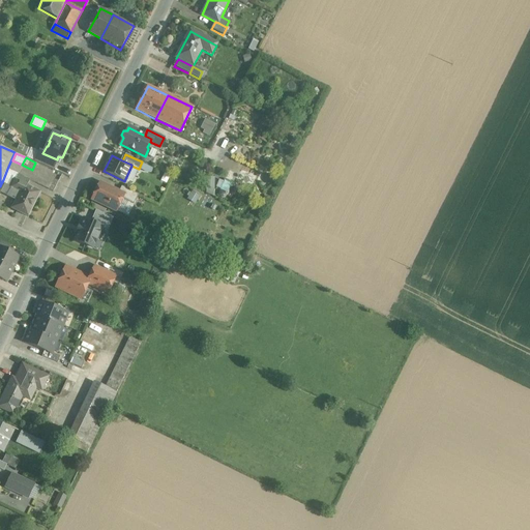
[(2,182),(12,187),(16,180),(19,175),(7,169),(2,182)]
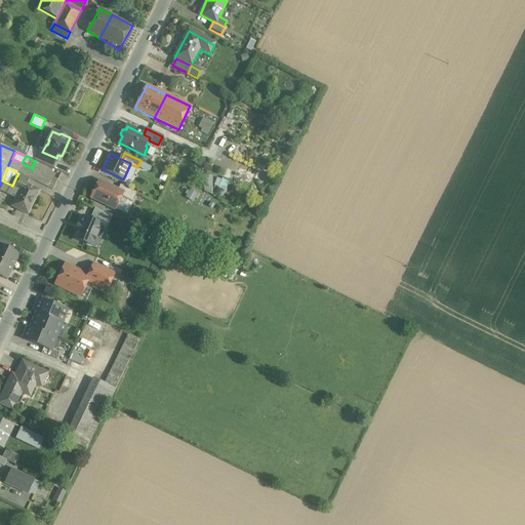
[(30,178),(18,173),(15,178),(27,184),(30,178)]
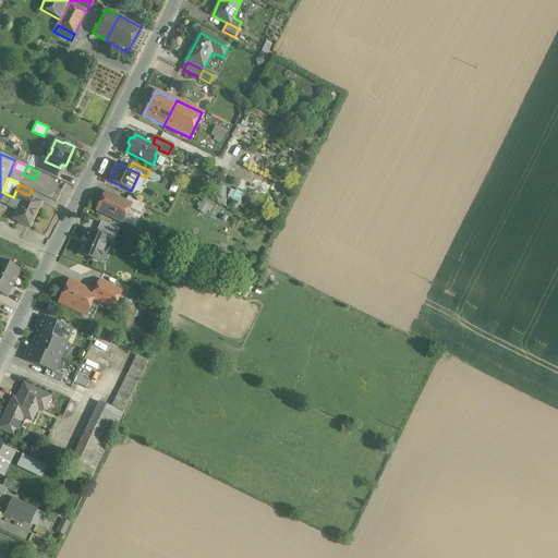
[(240,202),(244,193),(231,187),(228,197),(240,202)]
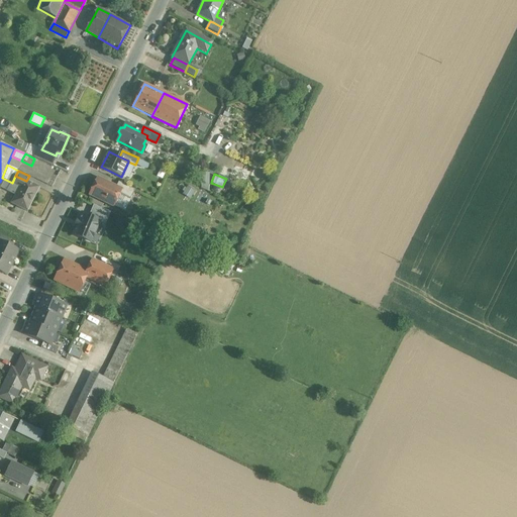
[(15,176),(12,183),(14,184),(10,193),(16,195),(12,204),(27,211),(39,187),(26,181),(15,176)]
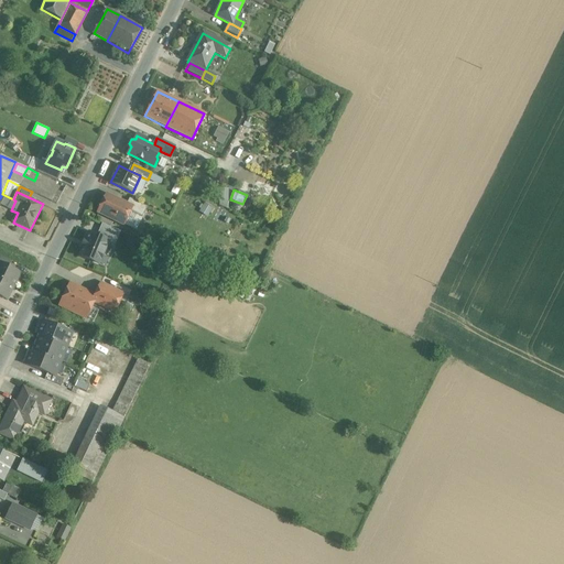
[(127,204),(107,194),(101,205),(99,205),(98,208),(99,210),(98,213),(123,225),(130,210),(132,207),(127,204)]
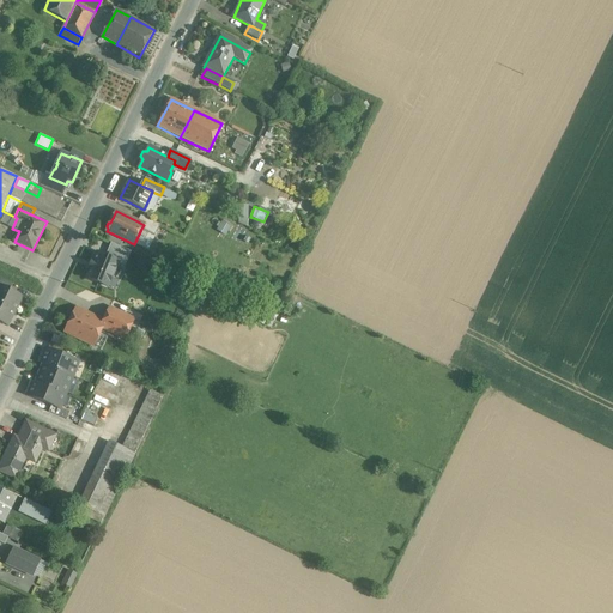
[(161,225),(140,216),(138,222),(144,225),(141,229),(155,236),(161,225)]
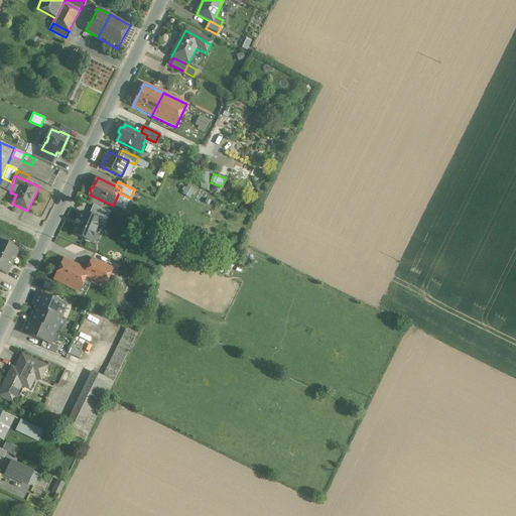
[(187,185),(182,192),(190,199),(196,191),(187,185)]
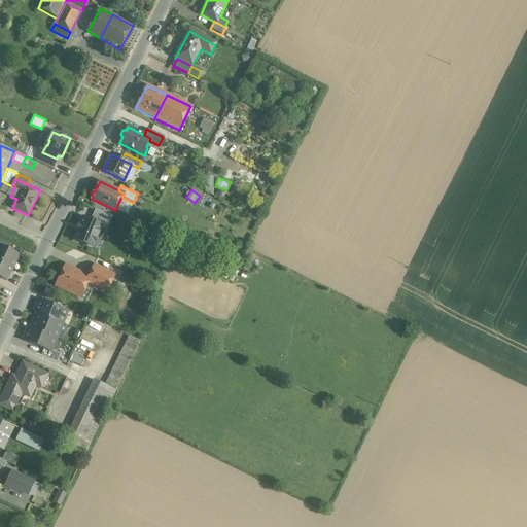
[(82,216),(72,240),(93,248),(102,226),(107,229),(112,216),(95,210),(91,219),(82,216)]
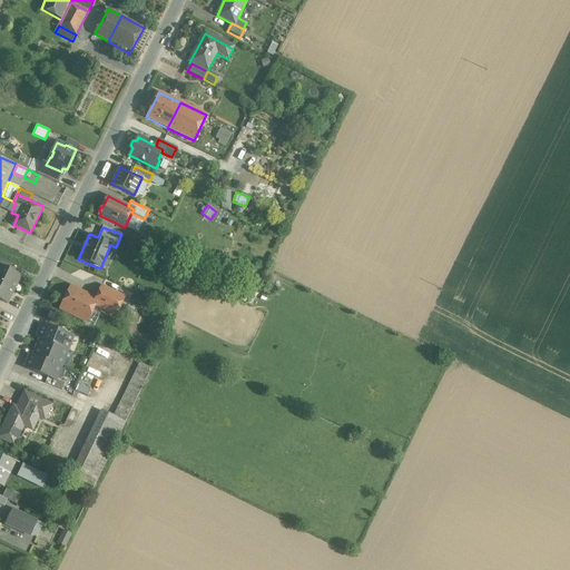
[(12,264),(0,257),(0,265),(9,271),(12,264)]
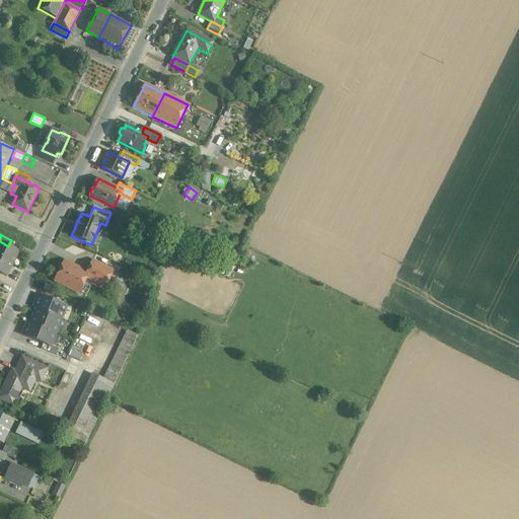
[(8,246),(0,241),(0,257),(12,264),(18,250),(8,246)]
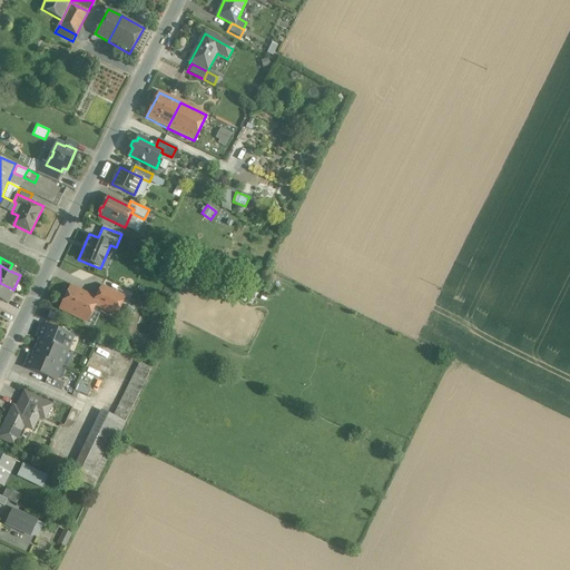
[(13,290),(0,283),(0,300),(7,304),(13,290)]
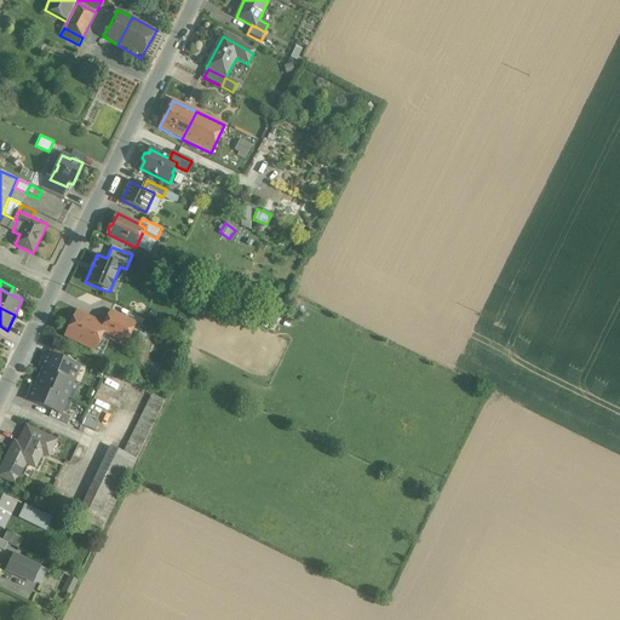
[(127,319),(112,311),(104,326),(105,326),(103,332),(118,339),(127,319)]
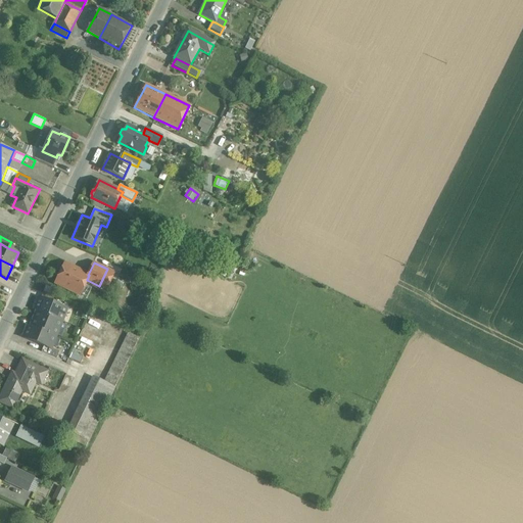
[(88,275),(65,264),(55,283),(65,288),(64,289),(69,291),(69,290),(80,295),(87,280),(89,275),(88,275)]
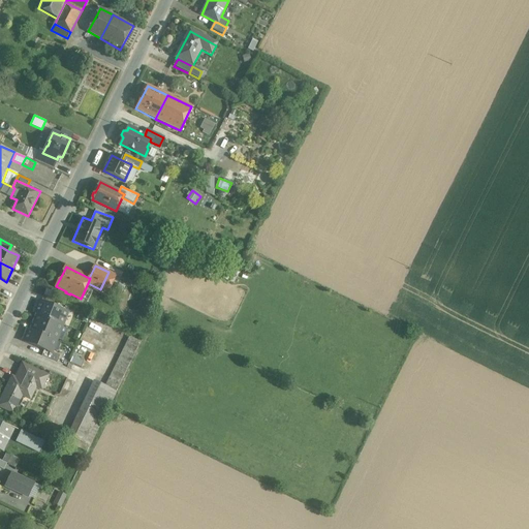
[(109,272),(100,289),(106,292),(115,275),(109,272)]
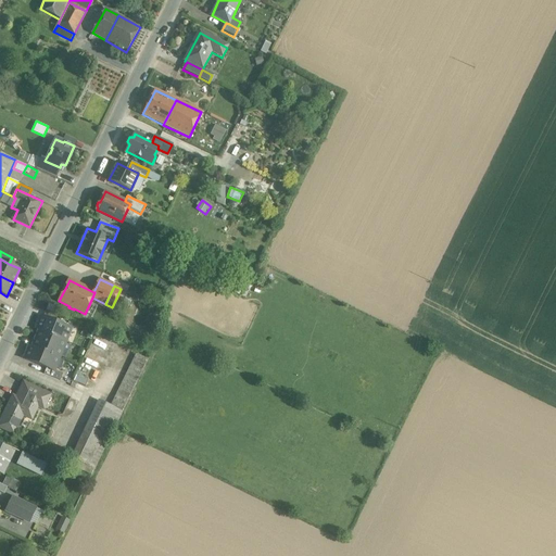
[(58,316),(46,312),(43,317),(55,323),(58,316)]
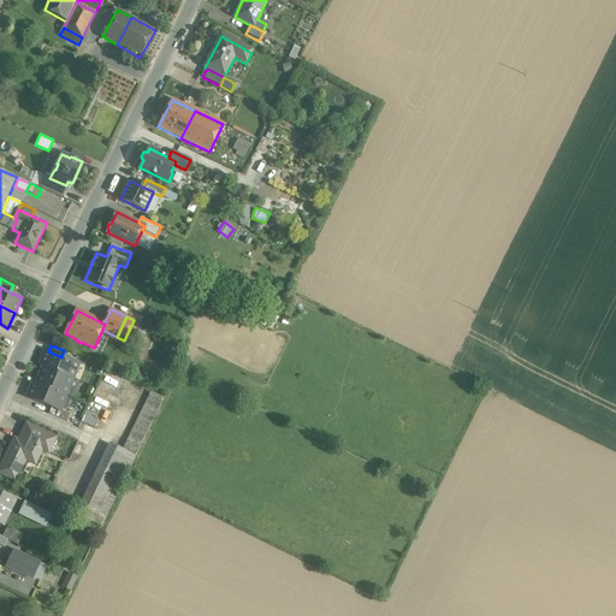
[(48,351),(47,351),(41,366),(43,367),(45,367),(72,378),(78,363),(61,357),(48,351)]
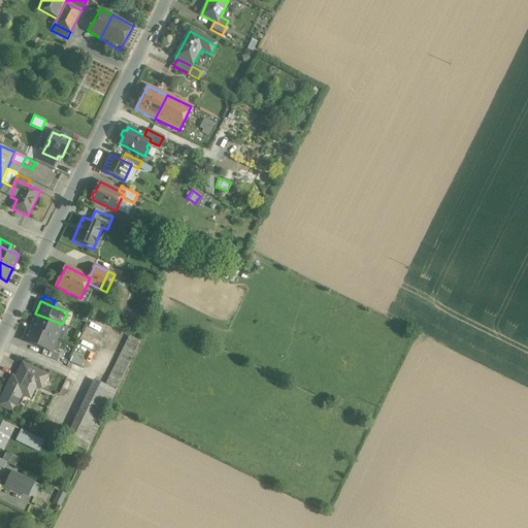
[(62,324),(38,315),(37,315),(32,330),(31,330),(55,339),(62,324)]
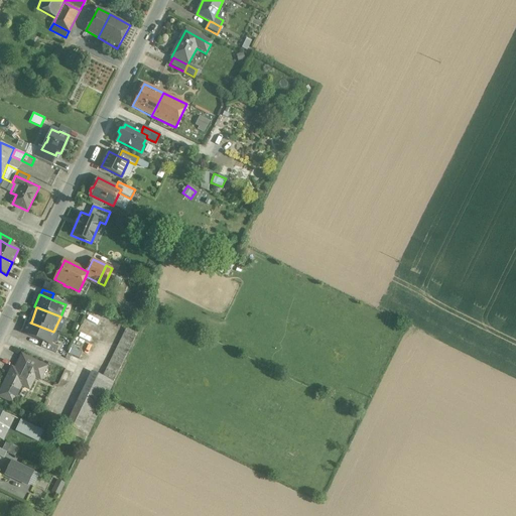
[(53,332),(30,323),(31,323),(28,320),(23,334),(43,342),(49,344),(53,332)]
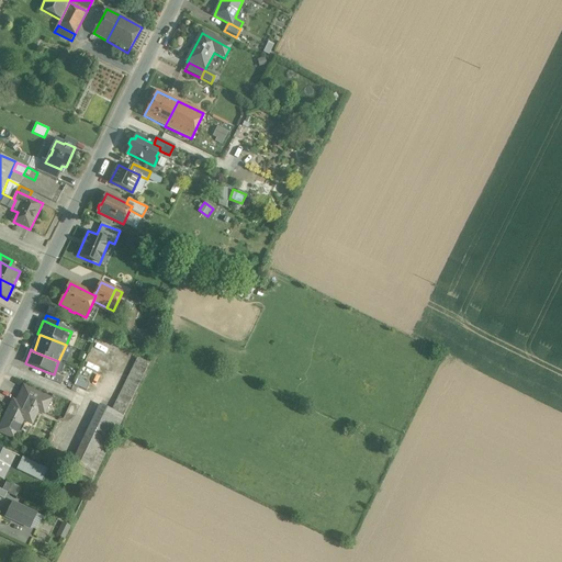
[(149,363),(137,358),(134,363),(146,369),(149,363)]
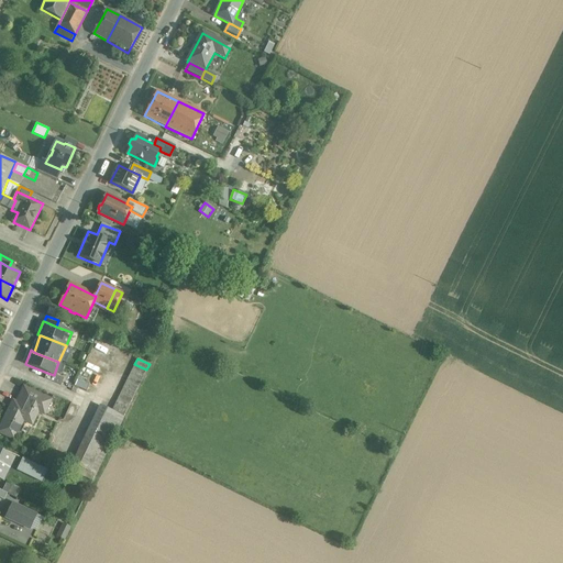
[(146,370),(134,364),(132,370),(144,376),(146,370)]
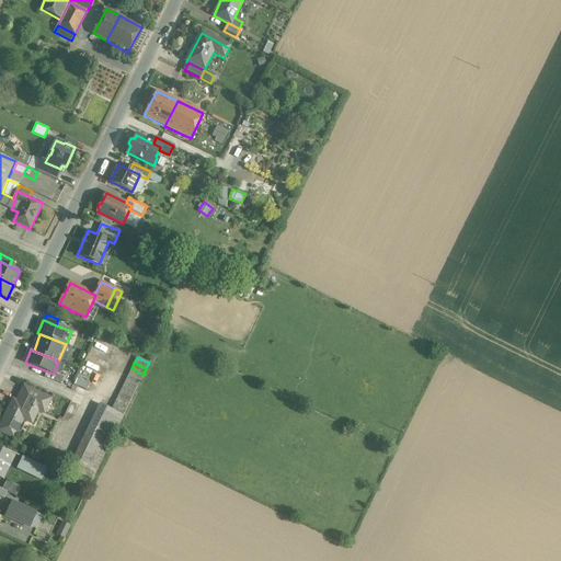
[(144,375),(132,368),(128,375),(140,380),(144,375)]
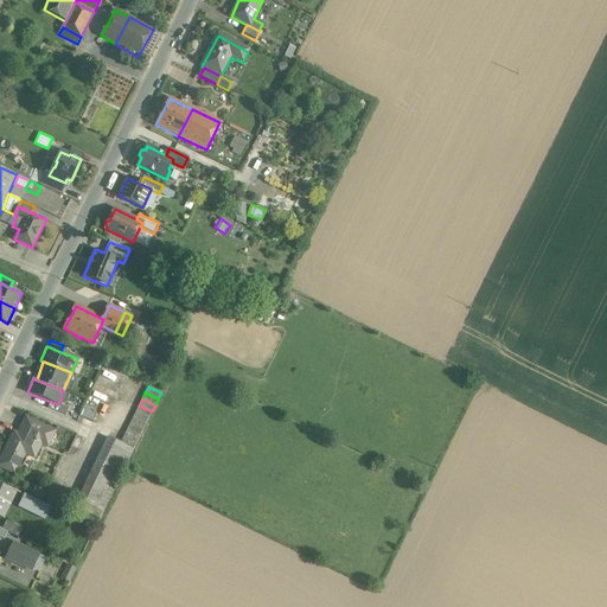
[(69,408),(58,404),(51,402),(48,408),(65,415),(69,408)]
